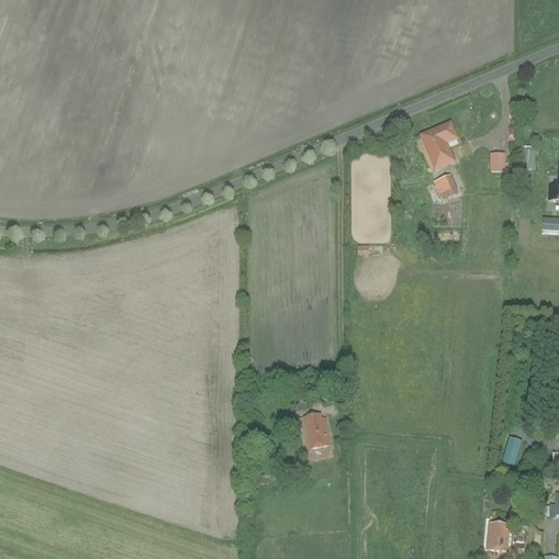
[(451,120),(421,133),(436,169),(456,160),(448,141),(459,136),(451,120)]
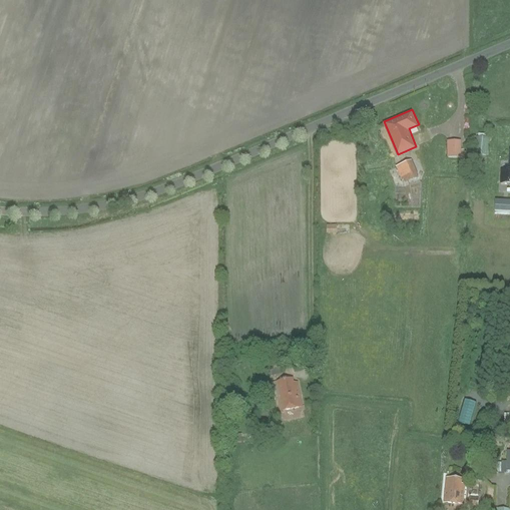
[(461,137),(448,138),(448,153),(462,153),(461,137)]
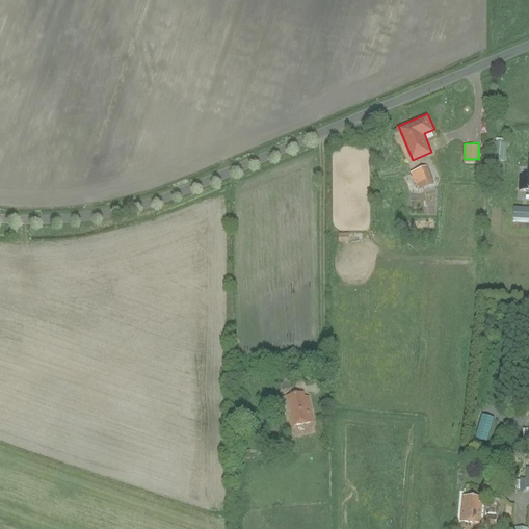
[(427,162),(411,169),(419,189),(435,182),(427,162)]
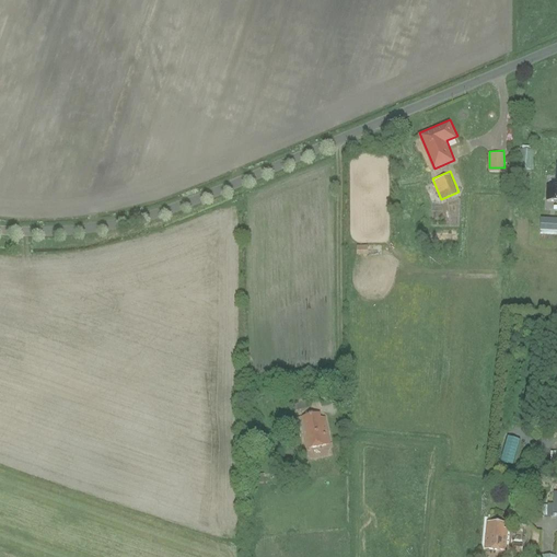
[(556,184),(545,184),(545,199),(556,199),(556,188),(556,184)]
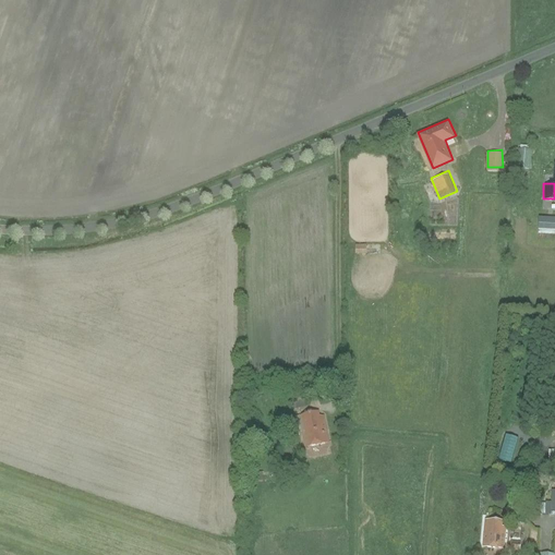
[(554,215),(537,216),(537,230),(554,229),(554,215)]
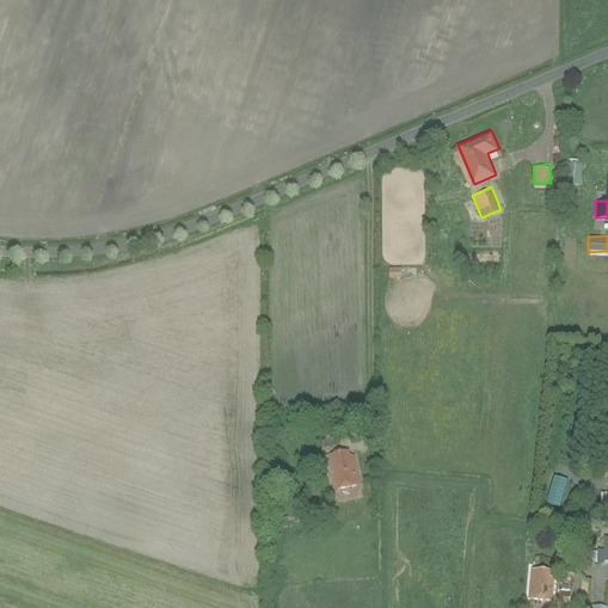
[(401,275),(401,264),(390,264),(390,275),(401,275)]
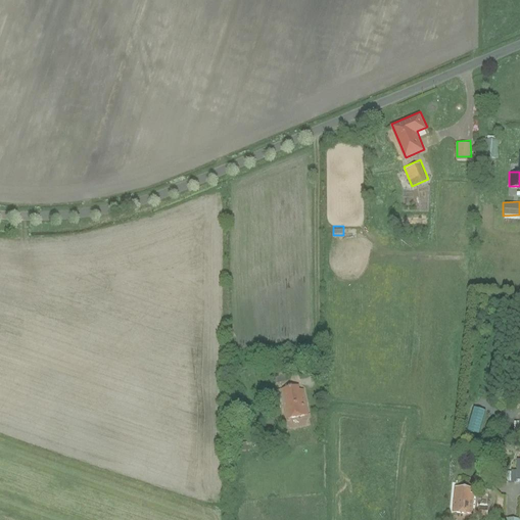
[(301,382),(278,387),(283,417),(306,412),(301,382)]
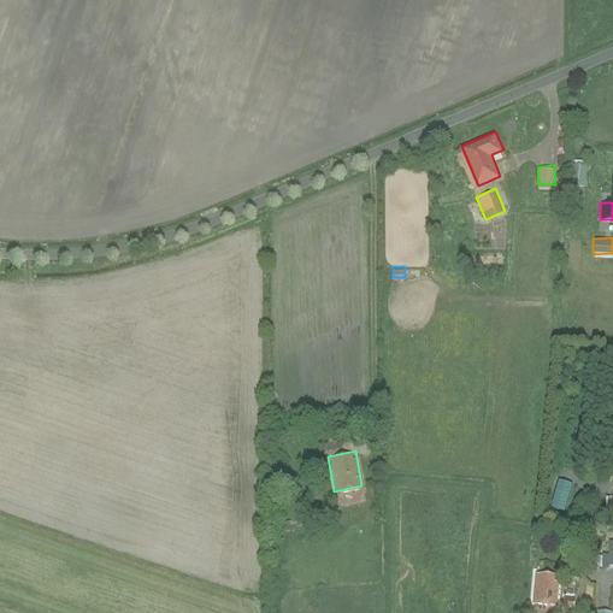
[(558,572),(535,571),(532,601),(555,602),(558,572)]
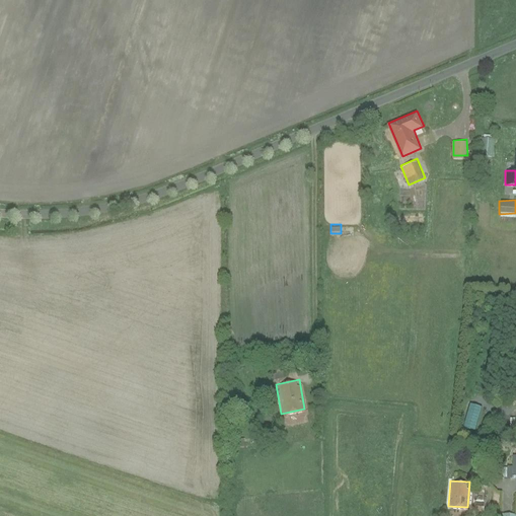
[(486,501),(474,501),(473,510),(485,510),(486,501)]
